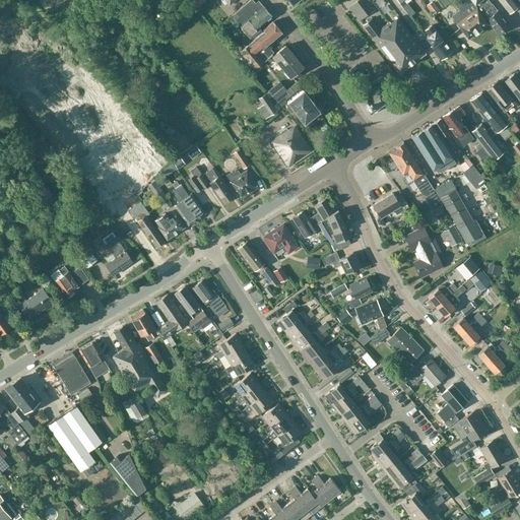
[(259,27),(272,17),(259,1),(256,4),(252,0),(251,0),(229,19),(237,28),(240,25),(248,35),(240,41),(245,47),(262,31),(259,27)]
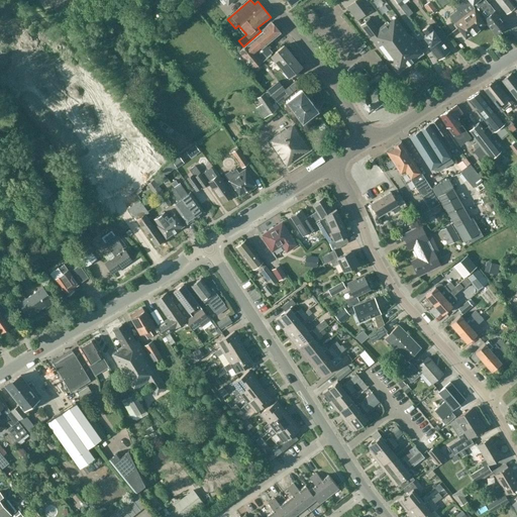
[(479,12),(473,5),(469,0),(455,0),(452,3),(458,10),(450,16),(467,38),(486,23),(478,13),(479,12)]
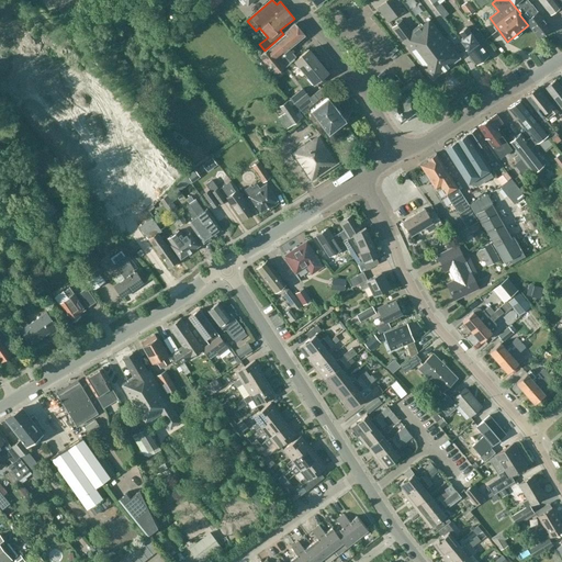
[(509,0),(514,6),(519,0),(539,0),(550,14),(560,7),(554,0),(509,0)]
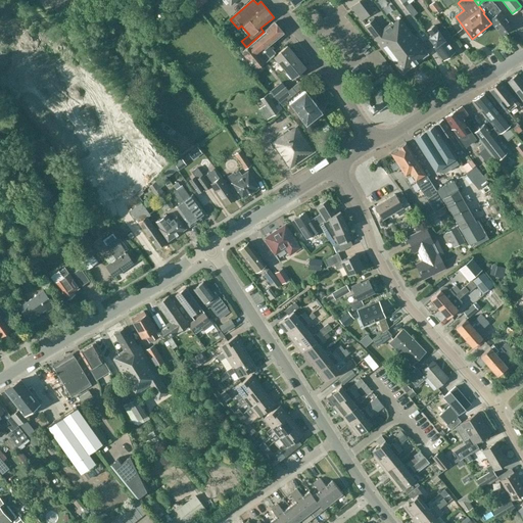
[(494,4),(491,0),(483,0),(478,5),(484,12),(485,12),(502,34),(513,26),(495,3),(494,4)]
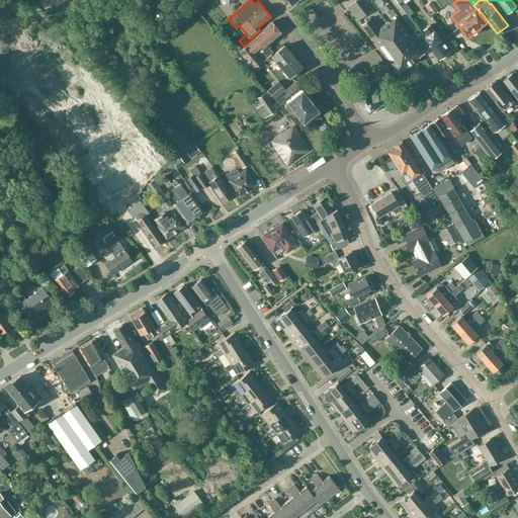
[(355,2),(348,7),(350,10),(351,10),(357,5),(355,2)]
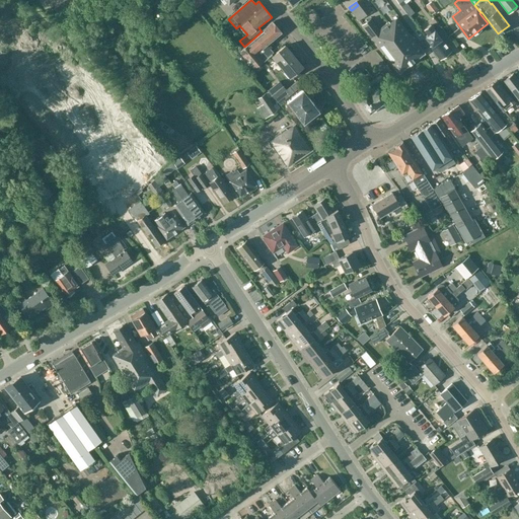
[(432,2),(426,6),(432,14),(438,10),(432,2)]
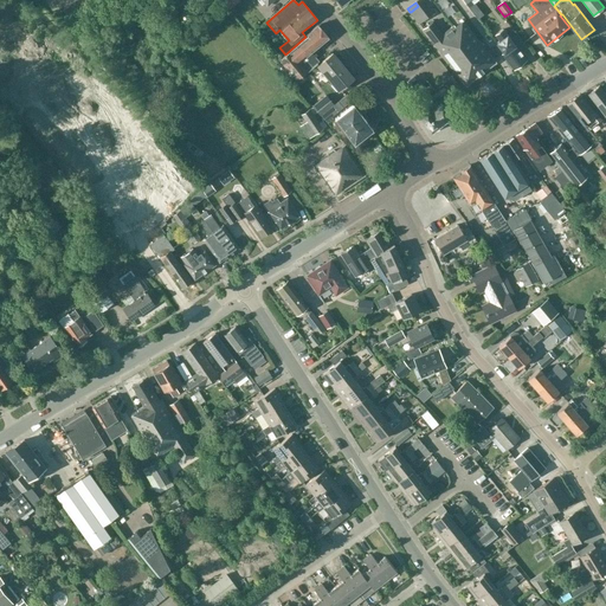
[(433,21),(424,28),(455,70),(463,62),(465,64),(470,60),(474,65),(479,60),(477,57),(482,53),(479,51),(484,47),(464,21),(456,27),(455,25),(443,34),(433,21)]
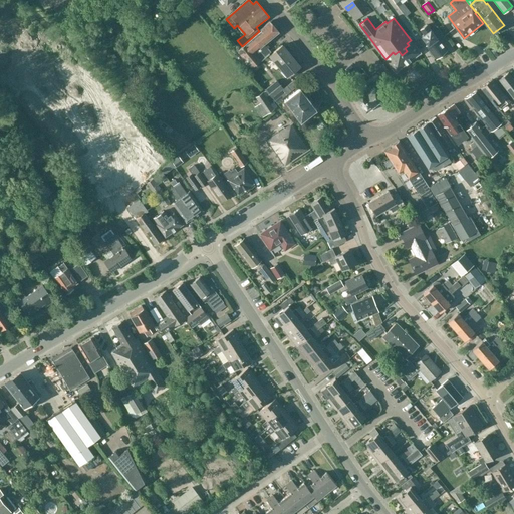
[(248,42),(256,52),(279,32),(270,21),(260,29),(261,31),(248,42)]
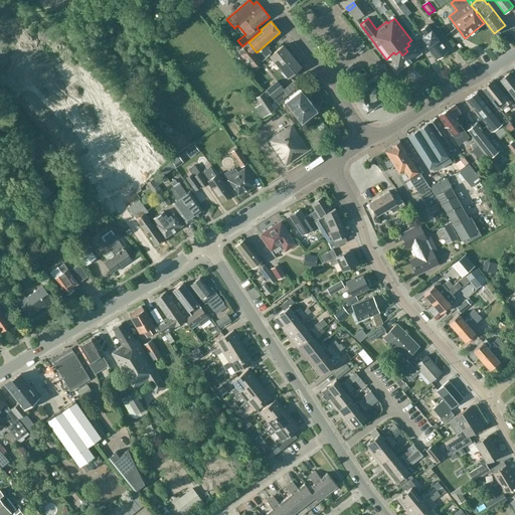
[(437,59),(448,51),(427,24),(421,29),(432,42),(426,46),(437,59)]
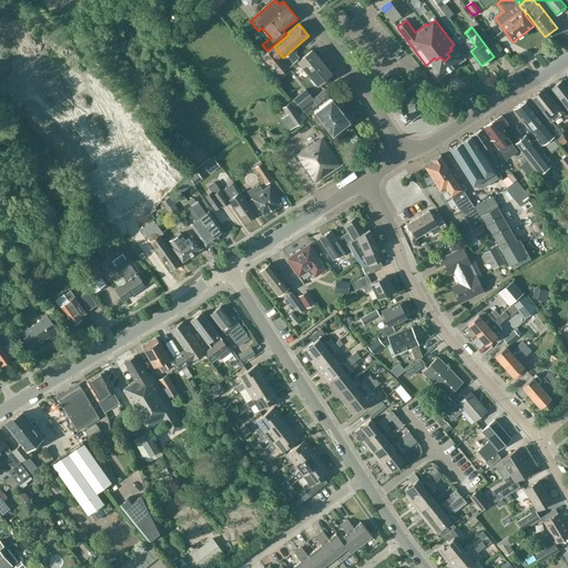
[(290,67),(283,58),(274,47),(262,57),(261,57),(257,59),(274,79),(288,67),(290,67)]
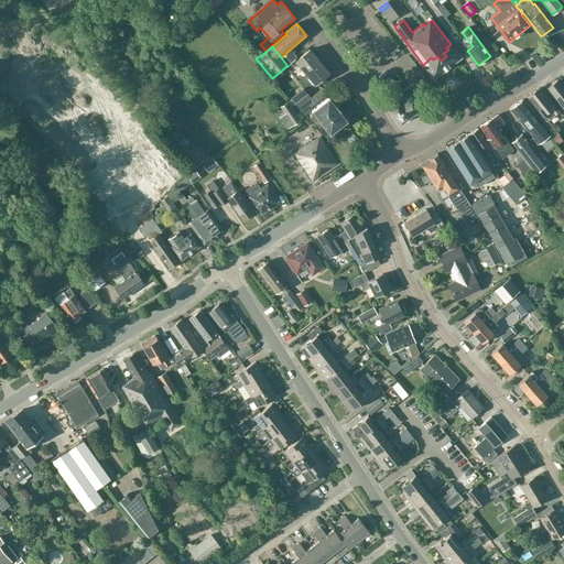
[(297,80),(305,74),(320,62),(310,50),(296,62),(295,60),(288,66),(286,66),(297,80)]
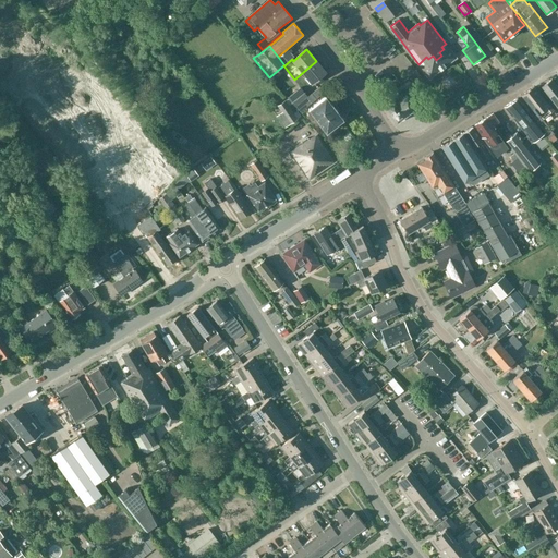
[(312,83),(325,72),(316,61),(302,73),(312,83)]
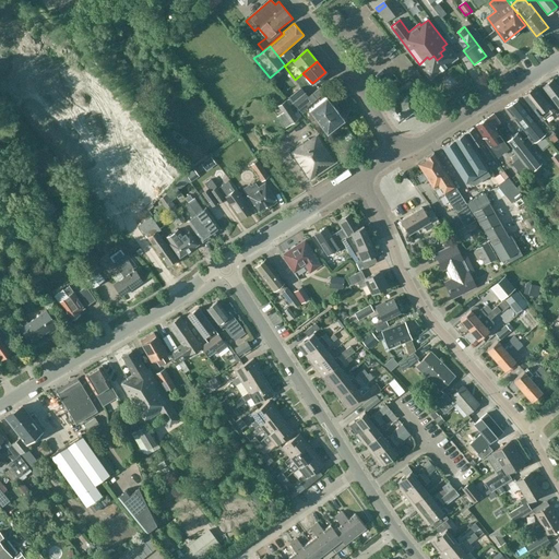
[(558,88),(552,80),(542,87),(558,109),(558,111),(556,115),(558,118),(558,88)]
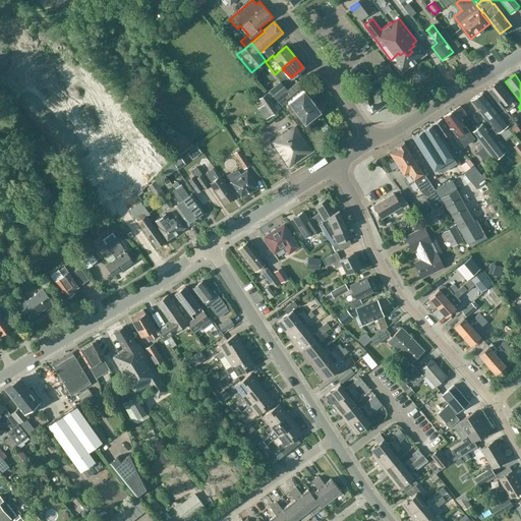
[(506,111),(516,103),(499,81),(486,89),(502,107),(498,110),(508,123),(513,128),(517,125),(506,111)]
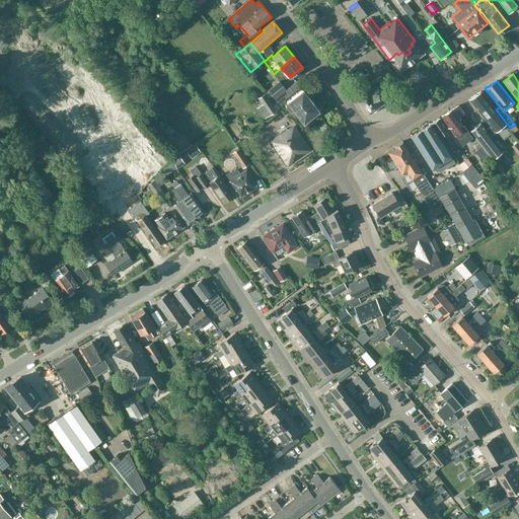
[(279,82),(269,90),(275,97),(285,89),(279,82)]
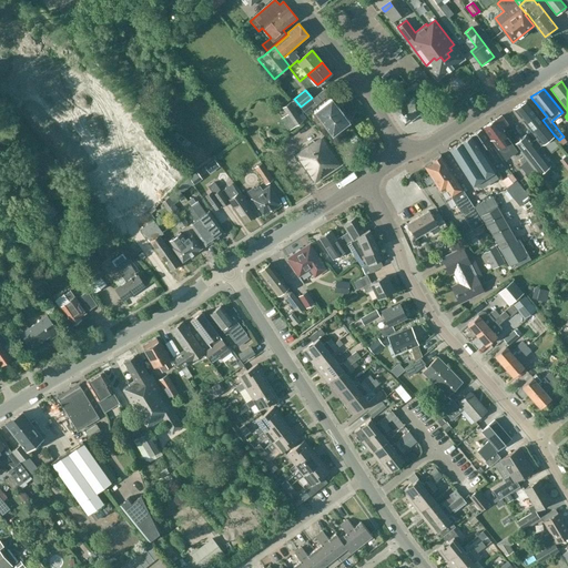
[(405,124),(424,110),(419,104),(430,95),(427,91),(416,99),(414,97),(409,100),(406,95),(392,107),(405,124)]
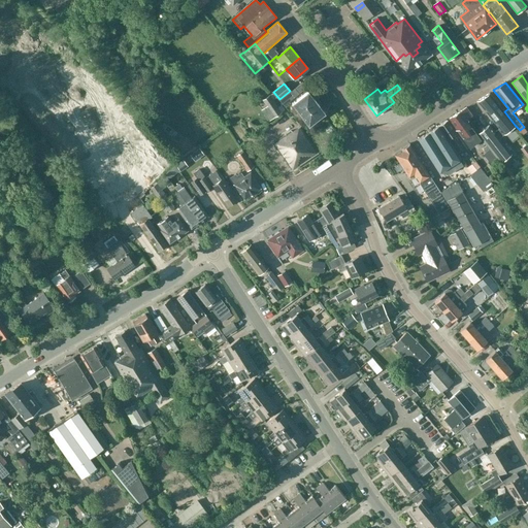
[(308,125),(325,113),(308,92),(292,104),(308,125)]
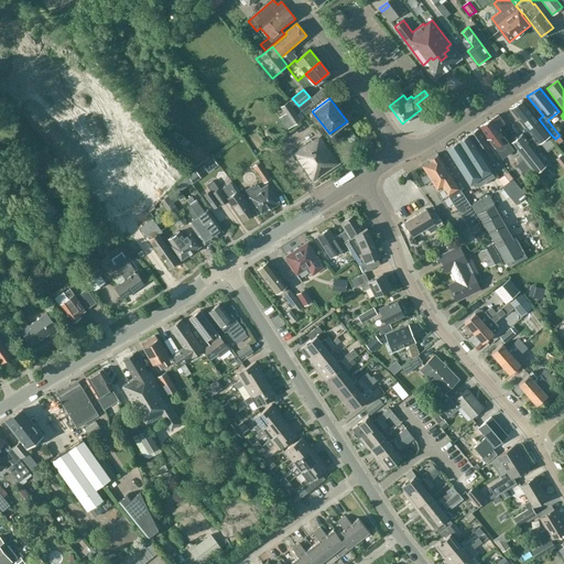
[(302,120),(289,100),(280,107),(284,114),(279,117),(288,130),(302,120)]
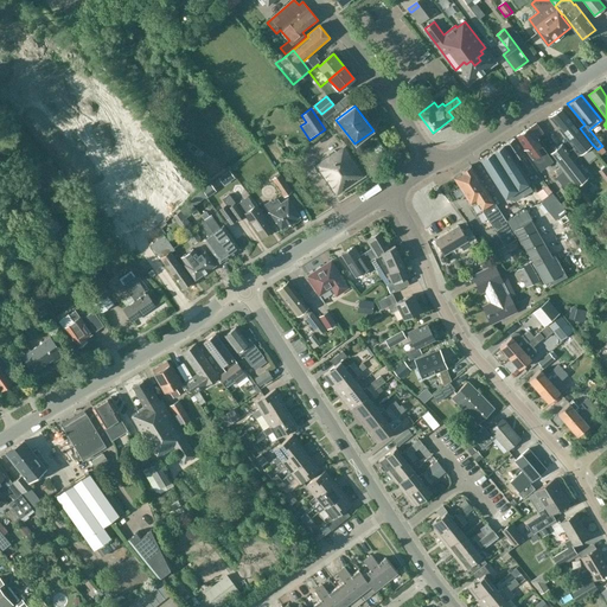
[(580,128),(579,128),(562,108),(549,116),(574,147),(568,152),(562,145),(550,154),(560,166),(558,167),(574,187),(588,177),(574,159),(580,154),(592,145),(592,144),(580,128)]
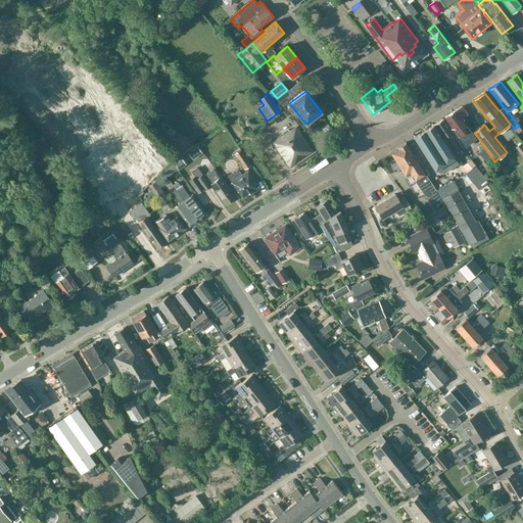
[(465,146),(475,139),(461,119),(466,114),(461,107),(445,117),(465,146)]
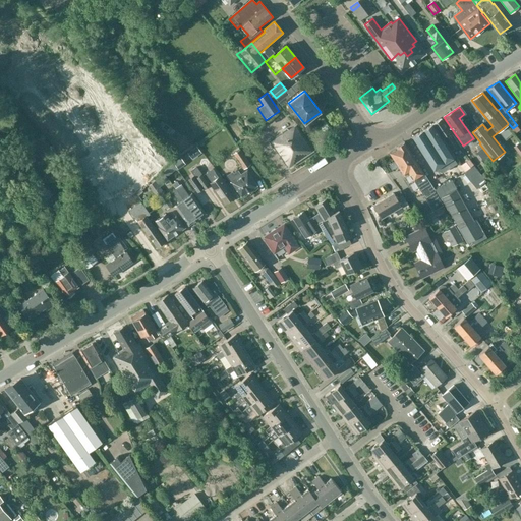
[(448,137),(448,138),(446,134),(450,132),(441,119),(432,124),(446,147),(447,146),(450,150),(453,148),(451,143),(452,143),(448,137)]
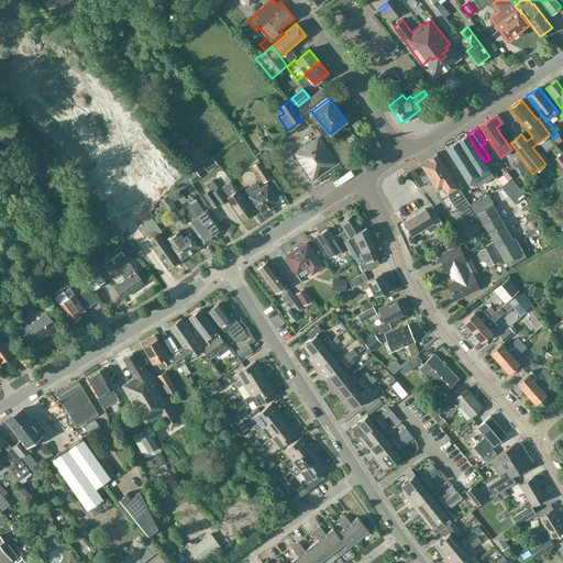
[(311,181),(339,163),(320,135),(311,141),(310,140),(291,153),(311,181)]
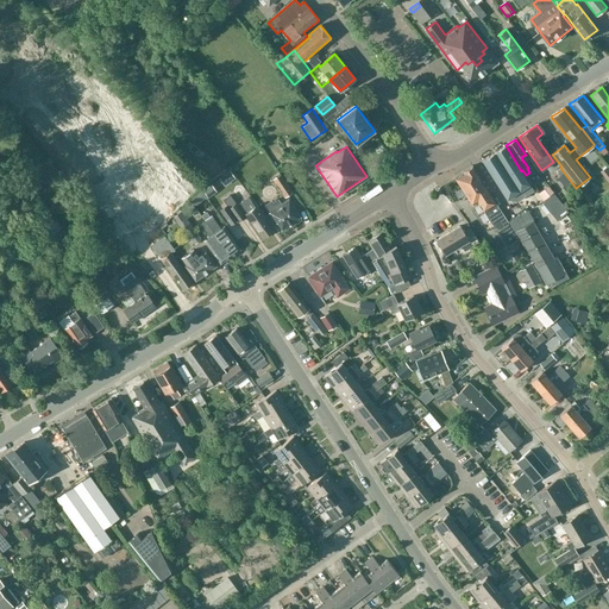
[(516,193),(528,184),(504,146),(482,161),(507,199),(508,198),(513,203),(521,199),(516,193)]
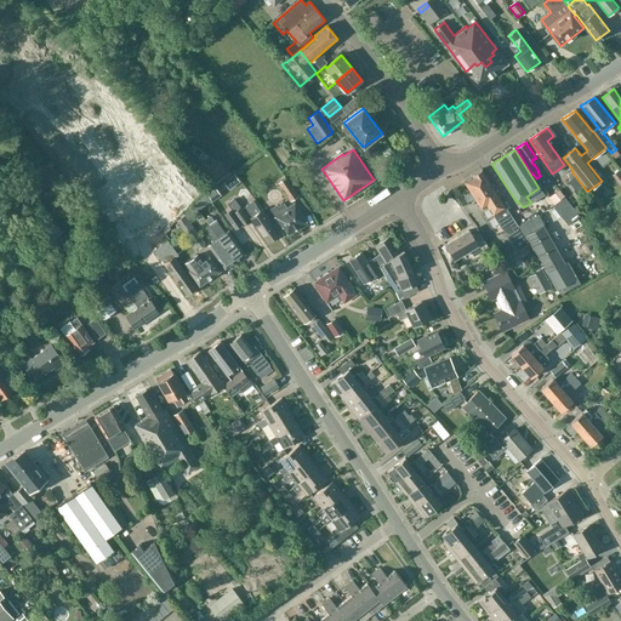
[(528,244),(522,234),(482,170),(471,176),(471,177),(465,181),(482,209),(486,206),(491,214),(516,252),(528,244)]
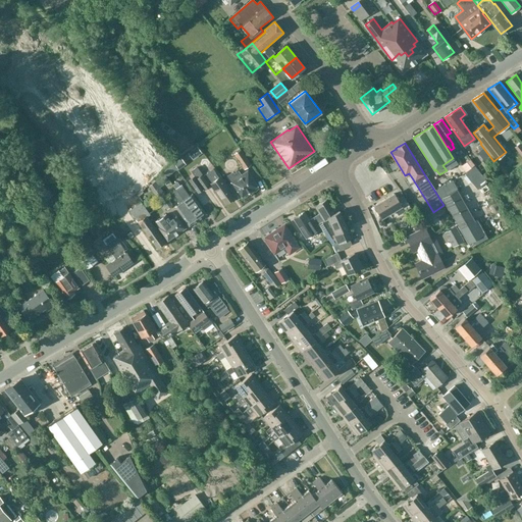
[(488,165),(493,161),(480,144),(477,147),(480,150),(477,152),(488,165)]
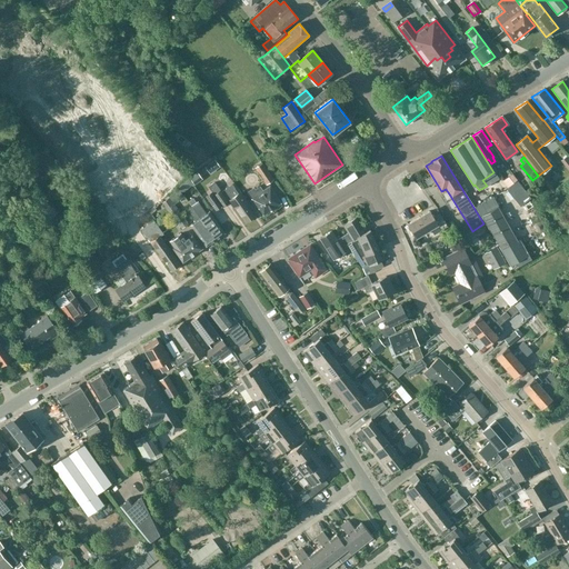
[(267,185),(272,181),(273,180),(261,162),(255,167),(267,185)]
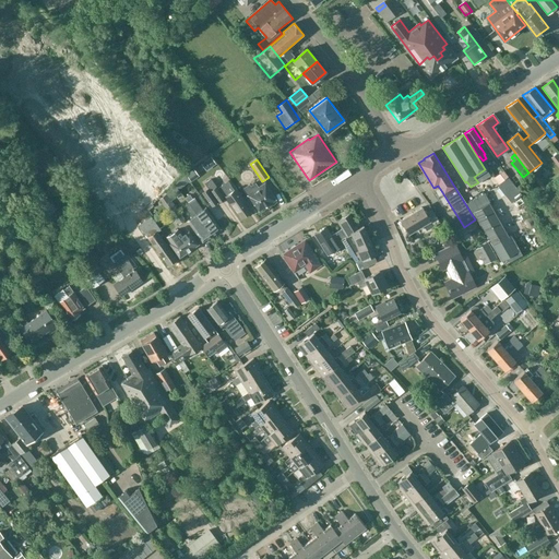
[(503,170),(494,177),(496,179),(499,183),(507,177),(508,177),(504,173),(503,170)]
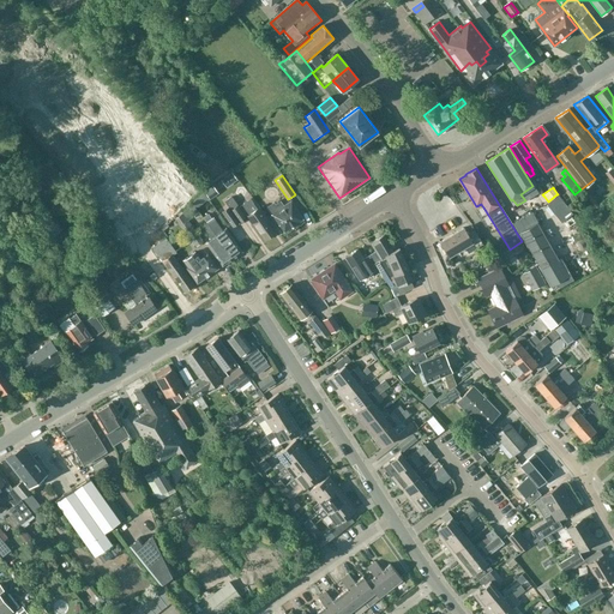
[(205,194),(210,200),(217,196),(212,190),(205,194)]
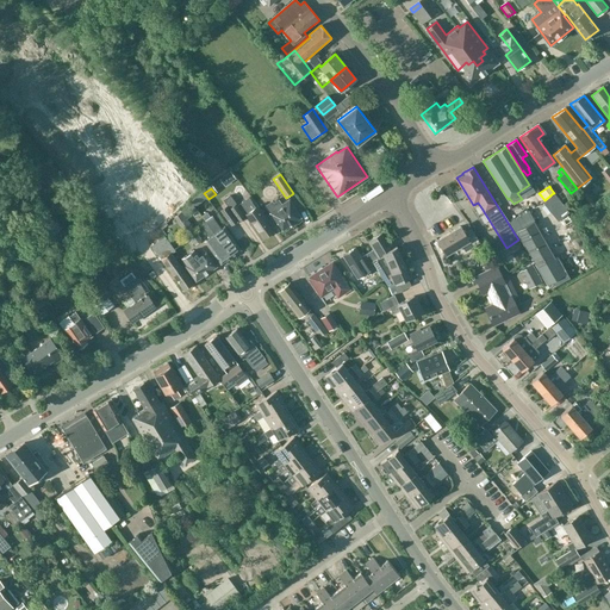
[(191,199),(203,209),(210,201),(198,191),(191,199)]
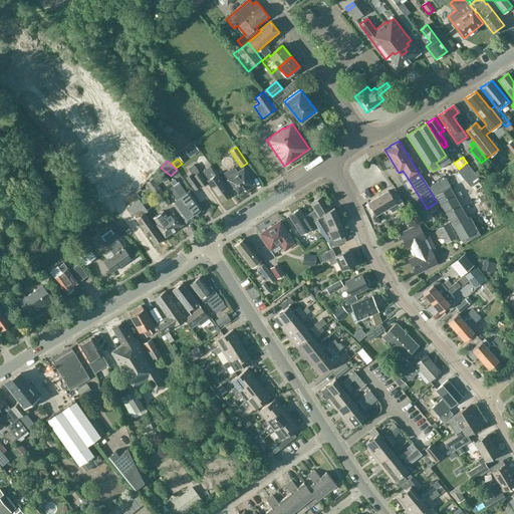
[(459,169),(458,170),(470,186),(479,179),(466,163),(459,169)]
